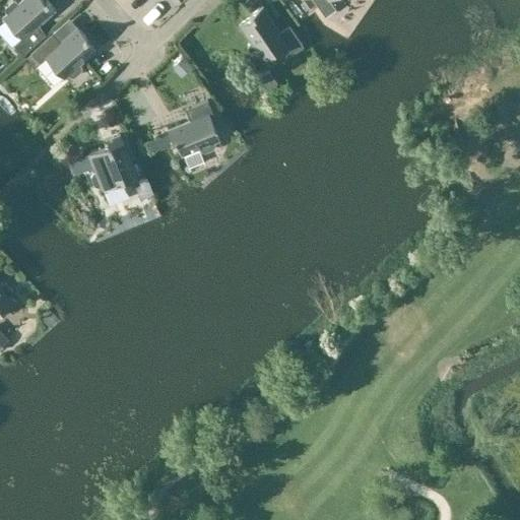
[(6,12),(2,16),(20,38),(13,45),(22,55),(45,35),(38,25),(55,10),(46,0),(19,0),(17,2),(15,1),(12,0),(5,7),(5,10),(6,12)]
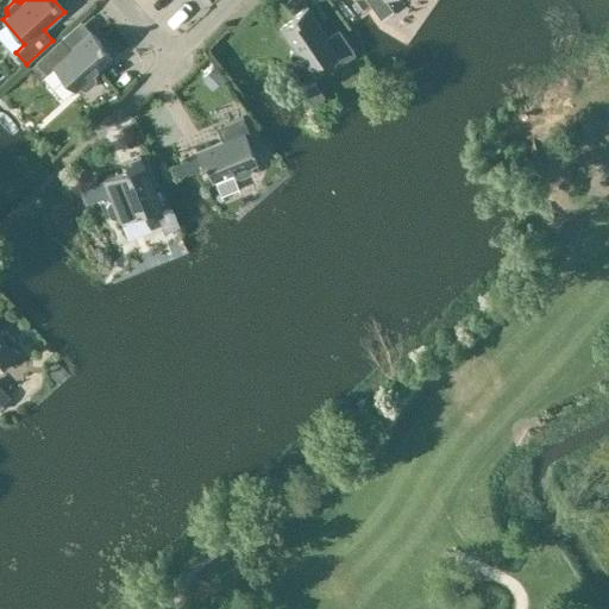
[(364,0),(380,20),(394,10),(385,0),(364,0)]
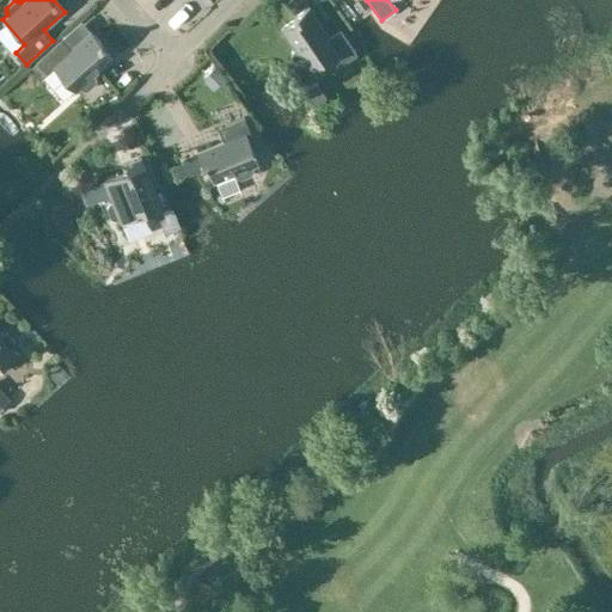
[(340,30),(329,37),(308,7),(292,18),(294,20),(280,30),(294,50),(292,51),(291,56),(298,67),(301,67),(305,66),(307,71),(336,51),(343,63),(356,54),(340,30)]
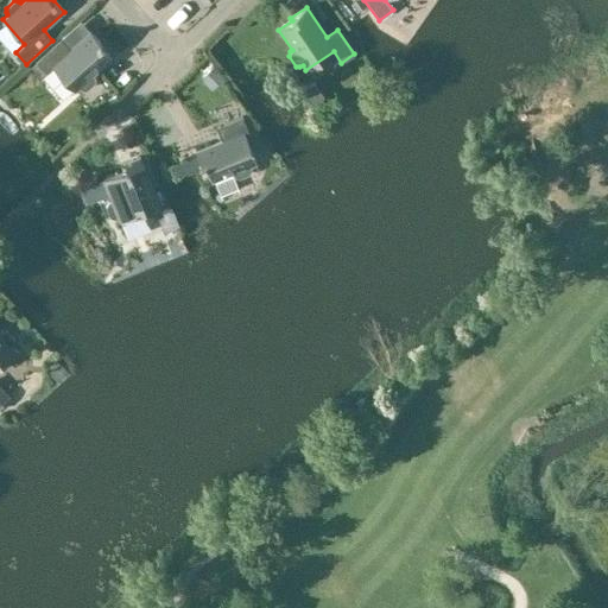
[(96,78),(94,76),(112,59),(100,46),(101,44),(89,31),(69,49),(61,39),(36,61),(46,73),(52,68),(75,93),(80,88),(82,90),(87,90),(96,83),(96,78)]
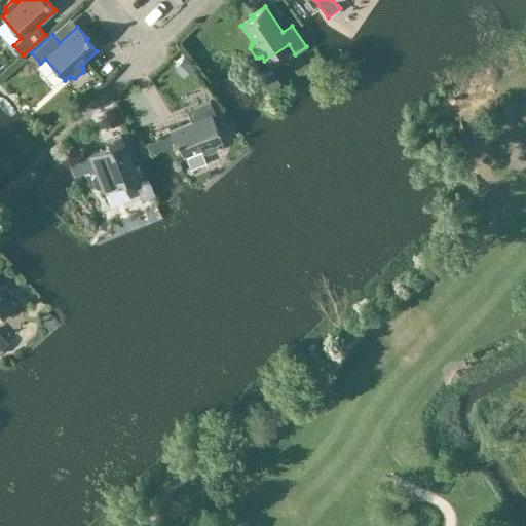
[(190,120),(168,129),(179,152),(182,159),(202,150),(203,152),(205,154),(216,150),(217,146),(216,144),(223,141),(212,116),(216,114),(210,101),(186,111),(190,120)]
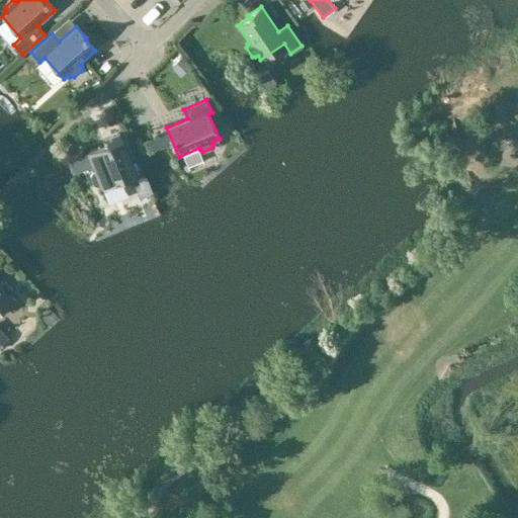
[(88,153),(94,171),(91,173),(90,177),(93,185),(97,186),(99,185),(101,189),(123,186),(137,180),(119,133),(106,138),(109,145),(88,153)]
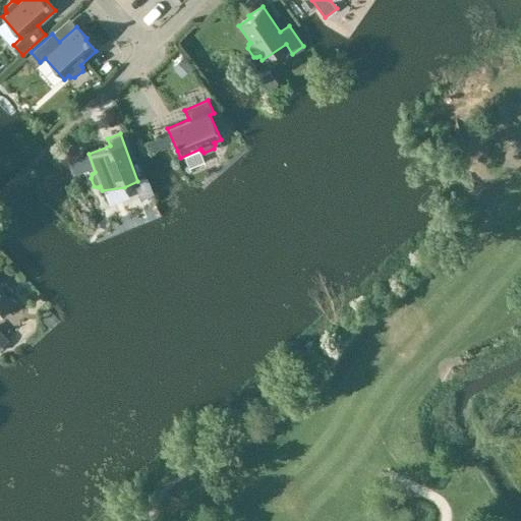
[(0,312),(14,300),(10,296),(12,294),(13,291),(6,283),(1,283),(0,283),(0,312)]
